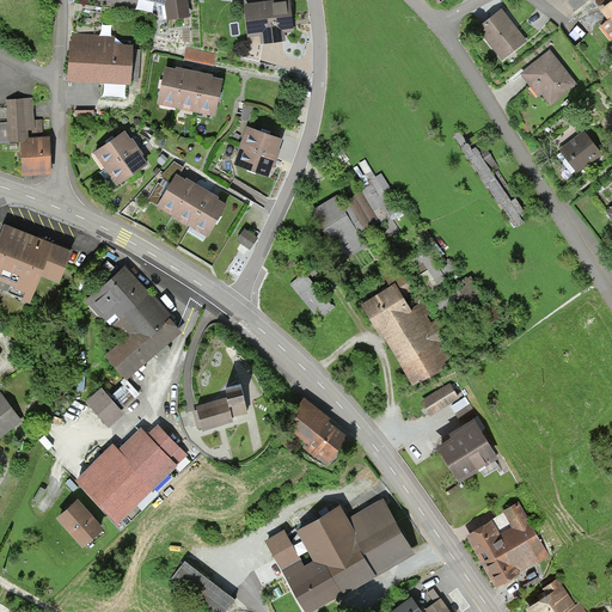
[(187,0),(144,0),(165,5),(167,19),(189,17),(187,0)]
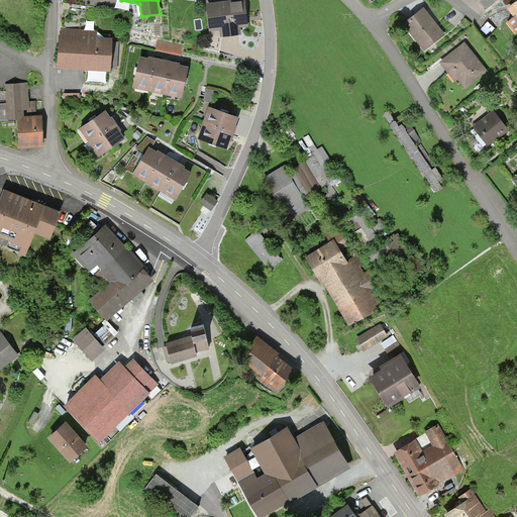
[(516,1),(508,9),(514,18),(509,22),(516,31),(516,1)]
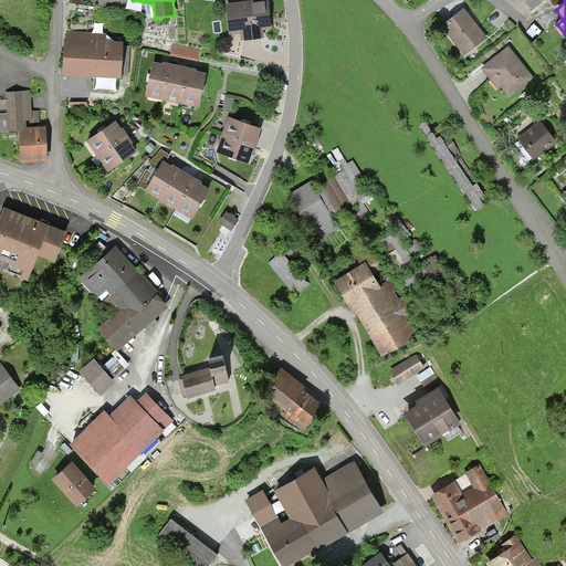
[(252,3),(227,6),(230,34),(242,32),(243,41),(263,39),(262,30),(272,29),(269,3),(252,6),(252,3)]
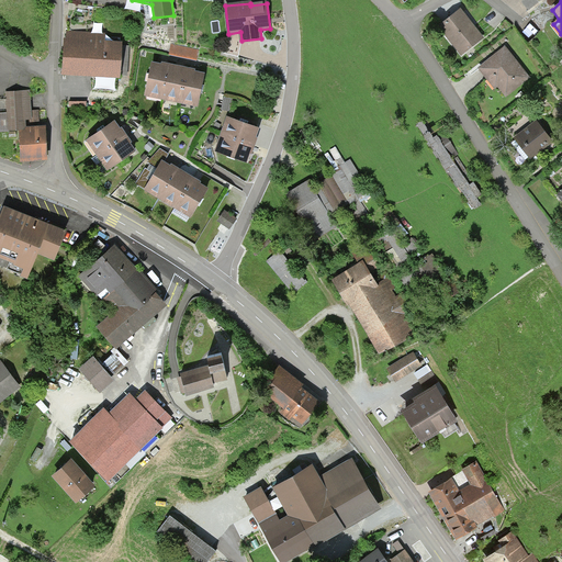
[(461,10),(439,27),(461,55),(483,37),(473,24),(461,10)]
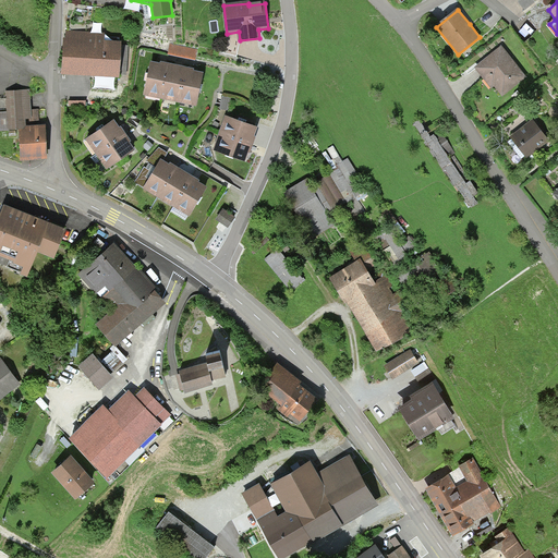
[(65,31),(62,75),(91,77),(119,80),(119,74),(126,75),(129,46),(121,46),(122,41),(104,40),(105,34),(65,31)]
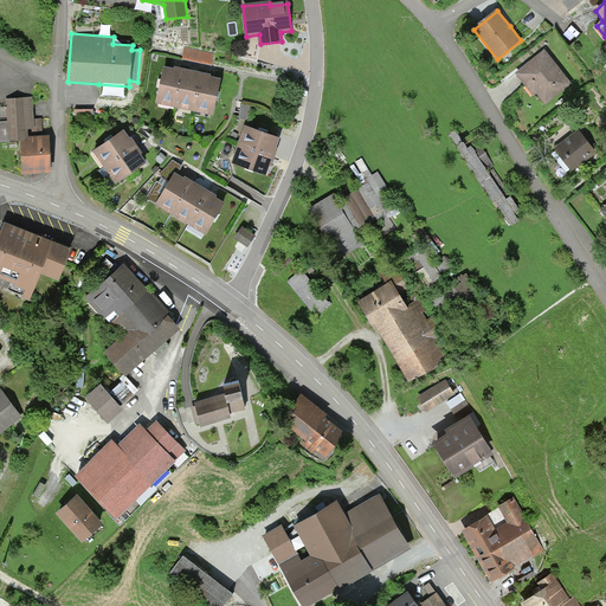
[(213,52),(185,47),(182,60),(211,66),(213,52)]
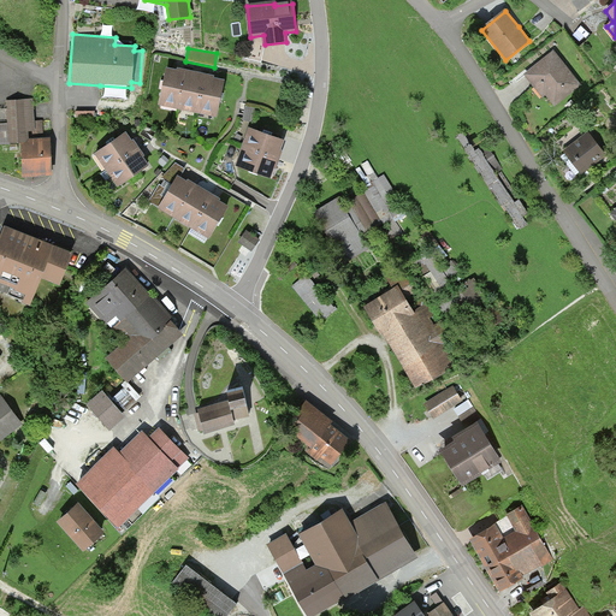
[(552,52),(523,76),(542,98),(545,95),(555,107),(581,86),(562,64),(552,52)]
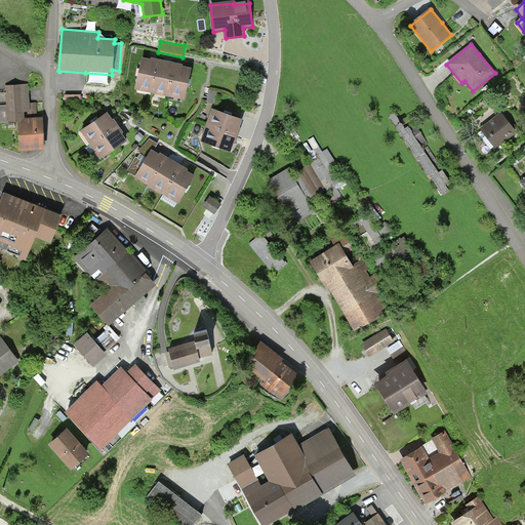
[(142,59),(135,90),(183,99),(190,69),(142,59)]
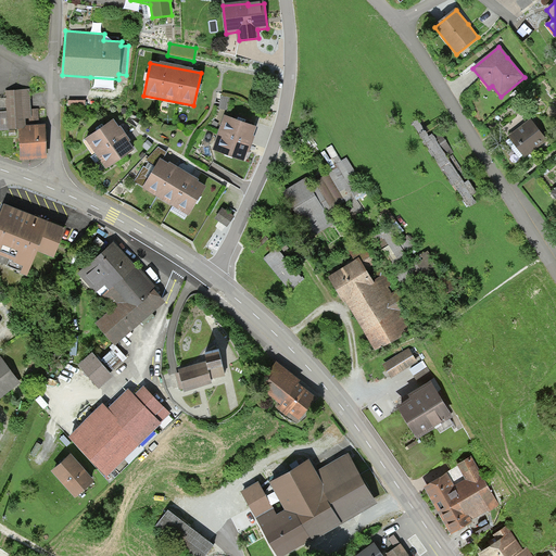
[(7,111),(9,130),(19,130),(24,129),(26,126),(39,125),(38,109),(32,109),(30,89),(5,91),(7,111)]
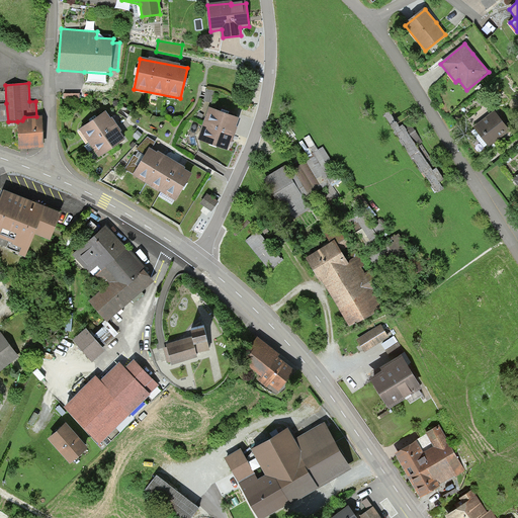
[(209,108),(198,140),(229,151),(233,139),(237,128),(240,119),(209,108)]
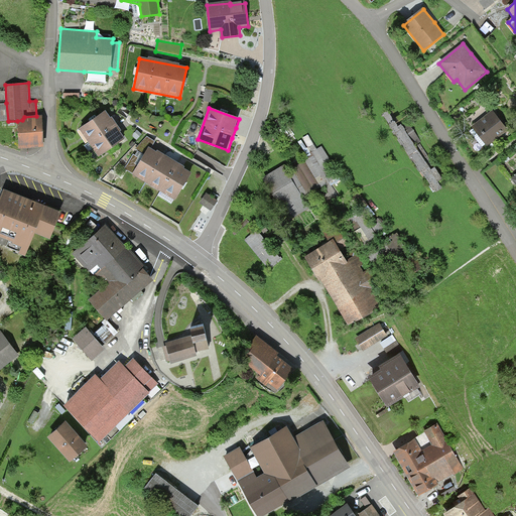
[(493,111),(472,126),(487,146),(507,131),(501,122),(493,111)]
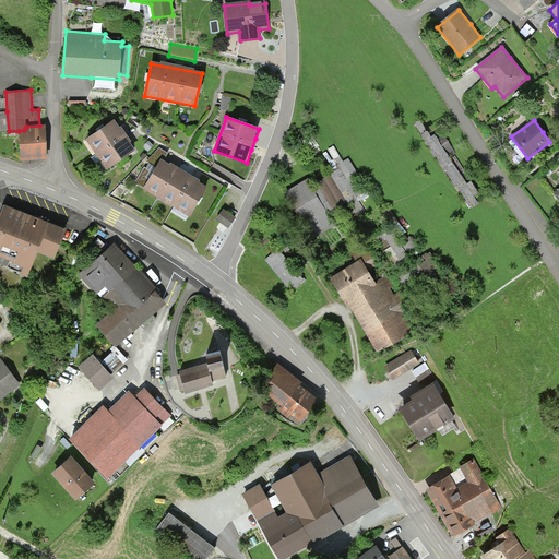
[(115,121),(86,141),(107,170),(135,152),(130,143),(131,142),(121,128),(119,129),(115,121)]
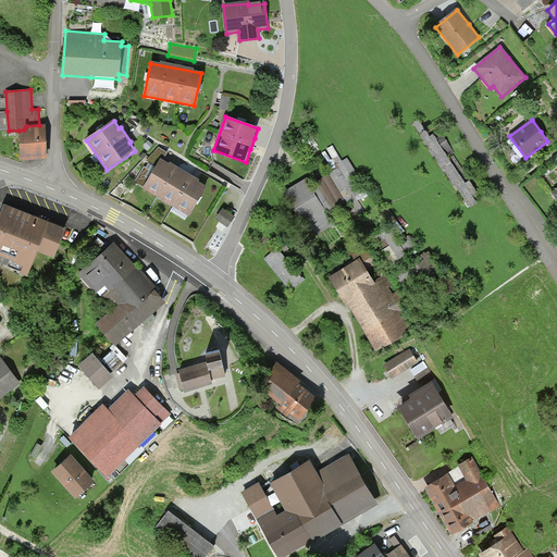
[(418,121),(412,125),(469,208),(475,203),(470,196),(477,192),(470,182),(465,185),(460,180),(466,175),(454,158),(449,161),(447,158),(454,152),(438,131),(429,137),(418,121)]
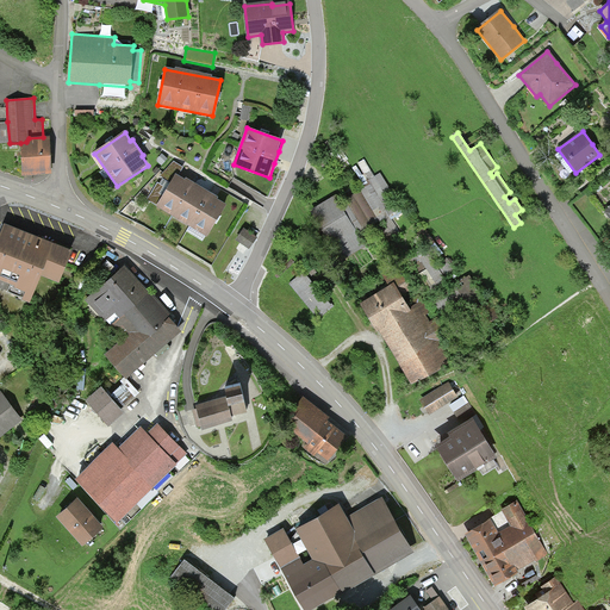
[(26,142),(20,143),(22,176),(53,175),(50,137),(43,137),(29,138),(26,142)]
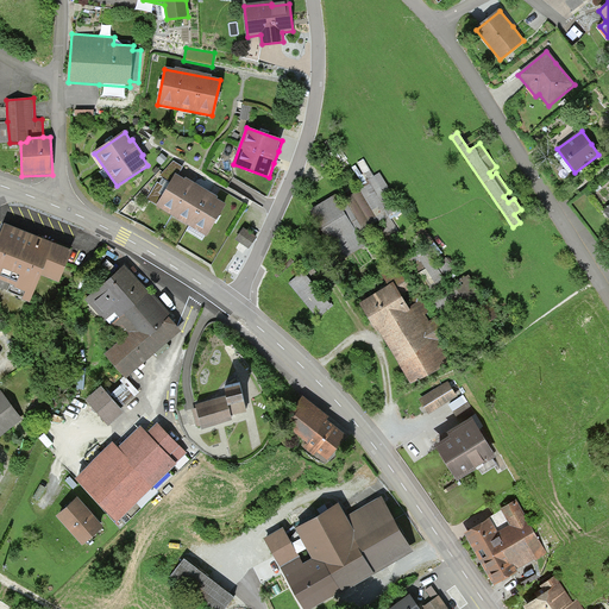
[(358,184),(362,189),(346,199),(365,230),(380,220),(383,226),(391,221),(390,220),(396,217),(397,219),(406,213),(381,170),(375,174),(371,169),(363,174),(366,180),(358,184)]
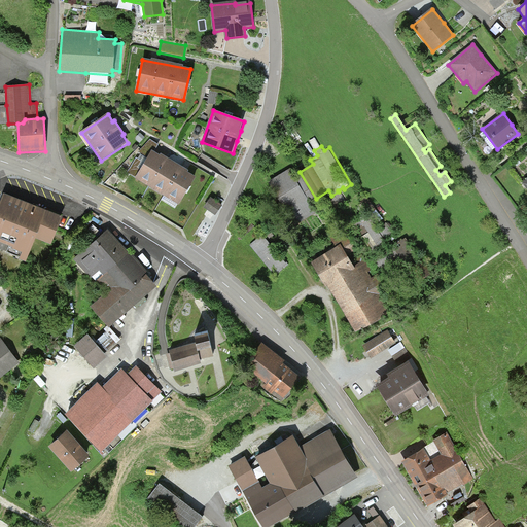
[(136,177),(135,179),(178,206),(196,177),(188,172),(189,171),(185,169),(176,163),(163,154),(161,153),(160,154),(152,150),(141,170),(137,167),(141,161),(136,159),(128,173),(136,177)]
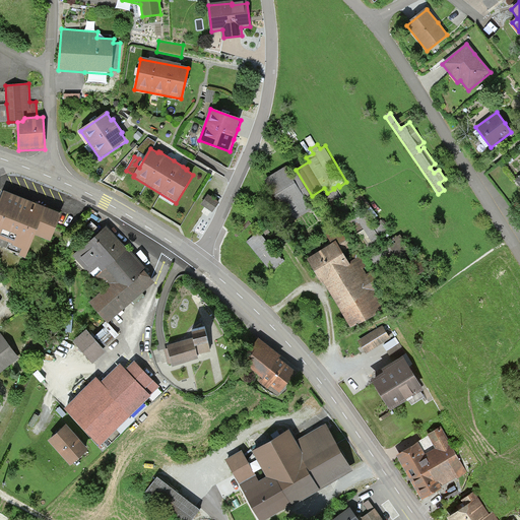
[(285,168),(266,180),(278,200),(291,221),(311,209),(305,199),(310,196),(294,171),(289,174),(285,168)]
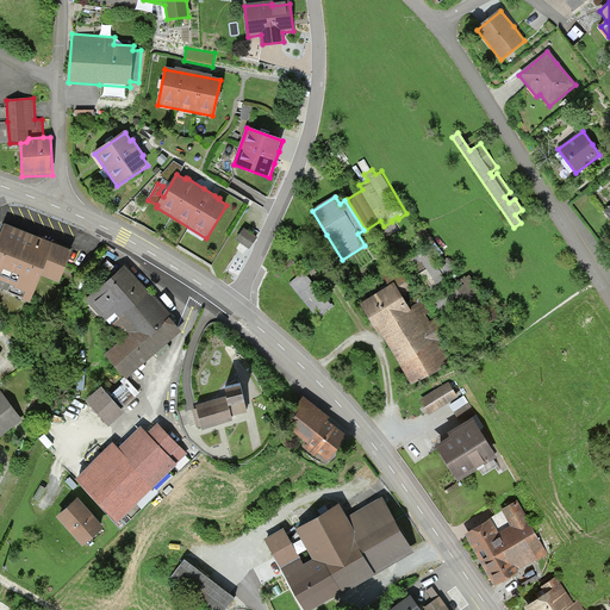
[(70,250),(6,225),(0,240),(0,280),(10,285),(6,294),(31,303),(41,277),(58,284),(70,250)]
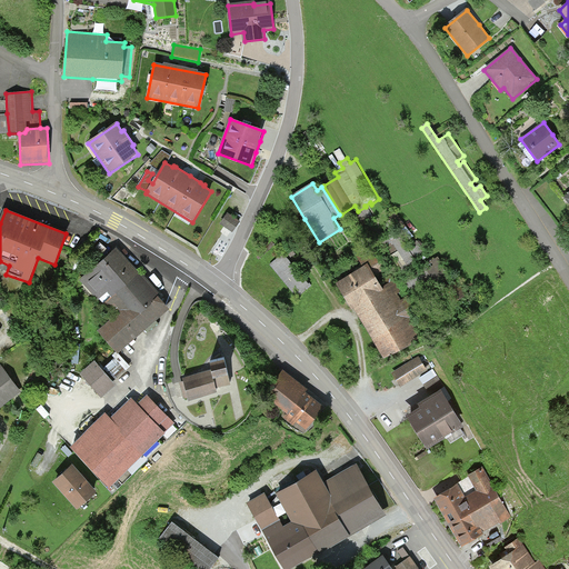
[(227,213),(220,225),(233,232),(237,227),(240,222),(227,213)]
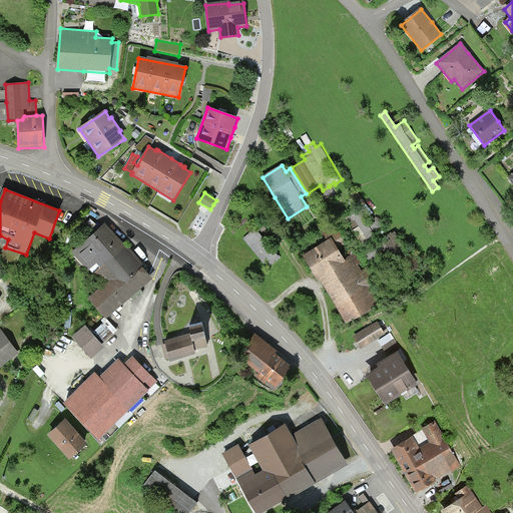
[(347,220),(353,217),(360,227),(354,231),(363,245),(377,237),(358,208),(345,216),(347,220)]
